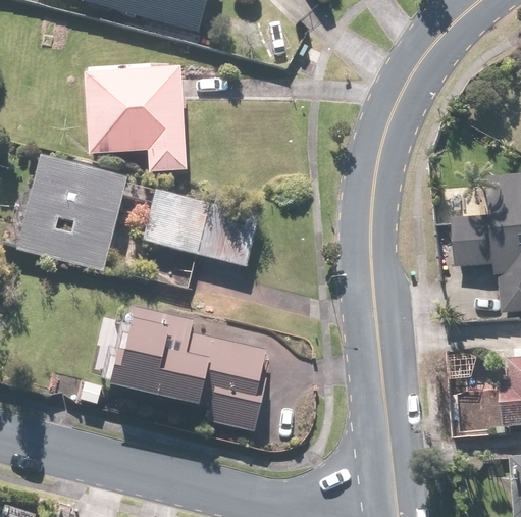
[(82,0),(82,2),(199,32),(207,0),(82,0)]
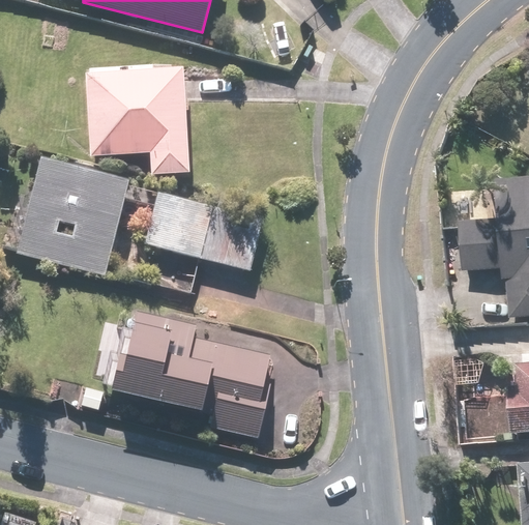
[(182,68),(84,73),(88,155),(150,152),(151,174),(189,170),(182,68)]
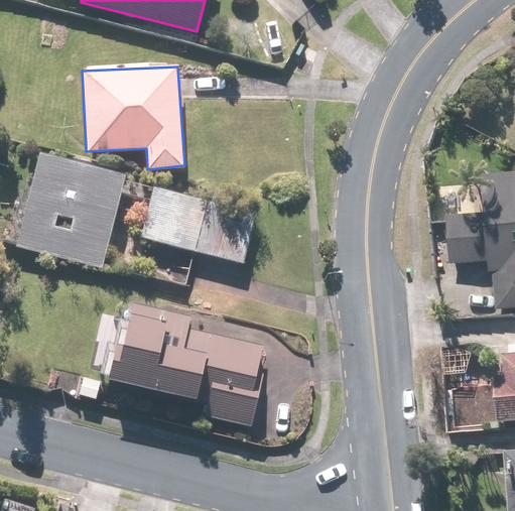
[(121,193),(150,200),(140,239),(144,240),(136,273),(186,285),(196,251),(243,263),(256,210),(153,184),(153,186),(125,179),(127,173),(38,151),(15,246),(103,267),(121,193)]
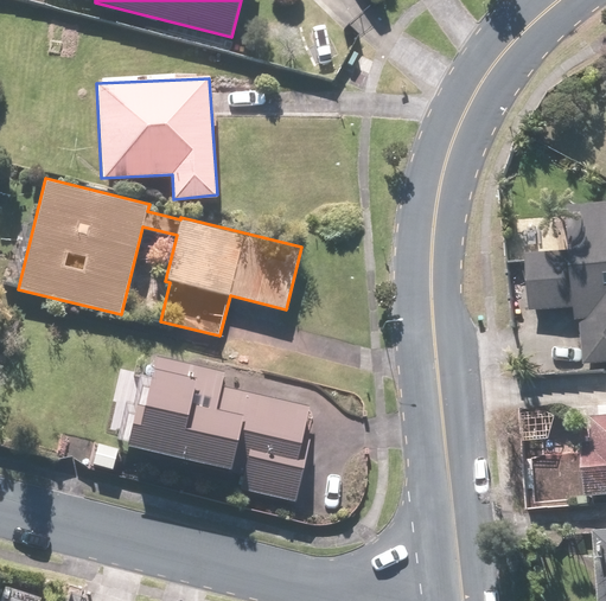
[(605,198),(569,202),(572,247),(528,249),(533,311),(582,307),(584,317),(586,362),(605,359),(605,198)]
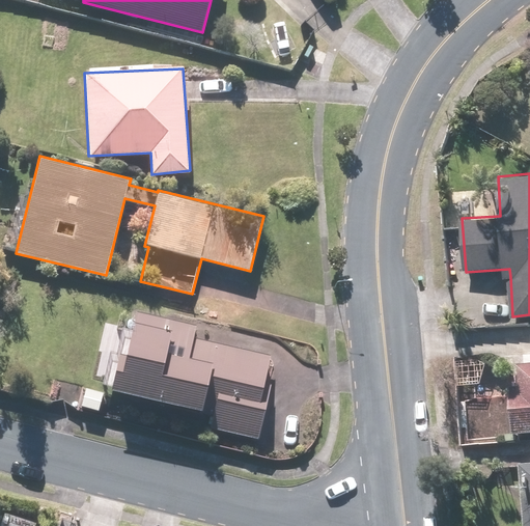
[(271,382),(265,381),(272,353),(194,333),(196,324),(137,309),(133,326),(126,324),(109,392),(201,414),(206,390),(218,392),(211,426),(258,438),(271,382)]
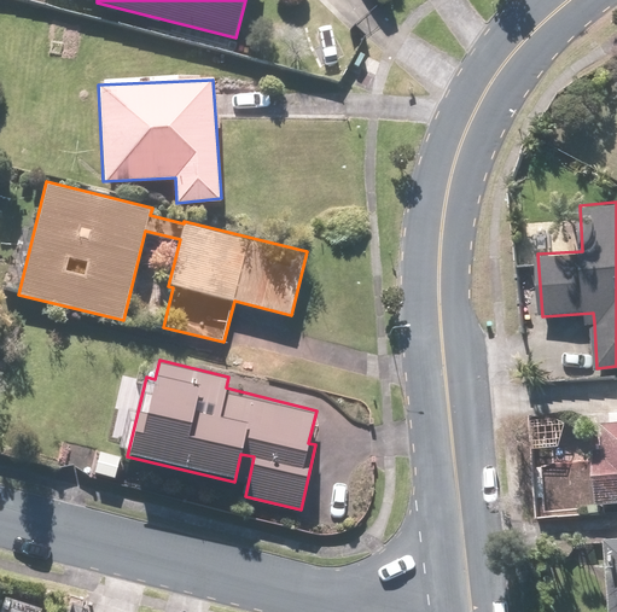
[(616,424),(604,425),(606,449),(594,450),(599,505),(616,502),(616,424)]
